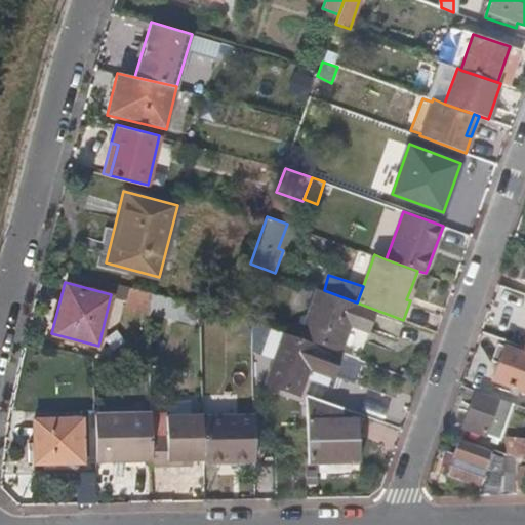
[(415,288),(411,287),(406,299),(410,300),(415,288)]
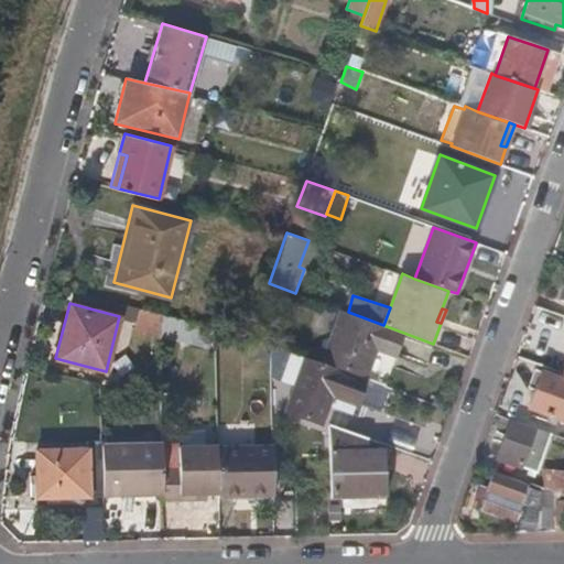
[(563,314),(552,310),(546,325),(548,325),(563,331),(563,314)]
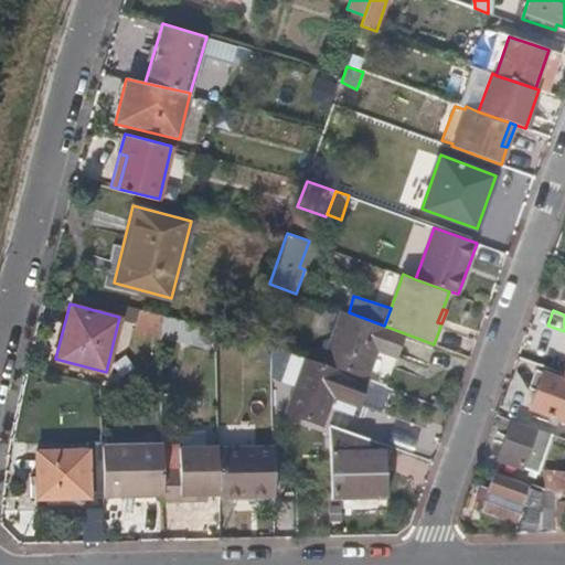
[(405,337),(340,312),(321,363),(366,380),(377,350),(397,358),(405,337)]
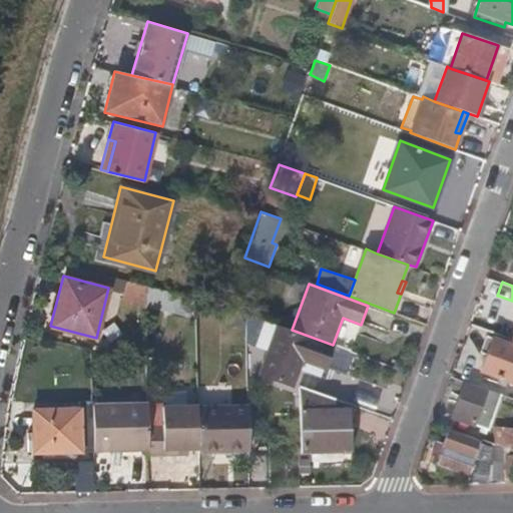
[(170,292),(144,286),(144,305),(166,311),(167,305),(170,292)]
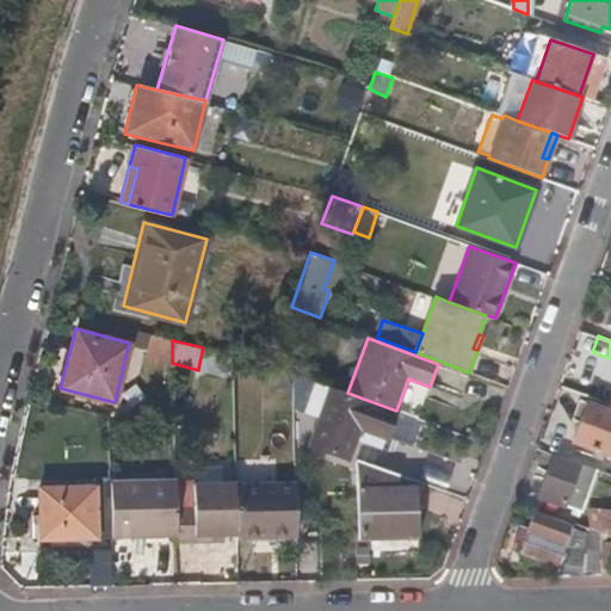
[(233,355),(203,347),(199,363),(228,369),(233,355)]
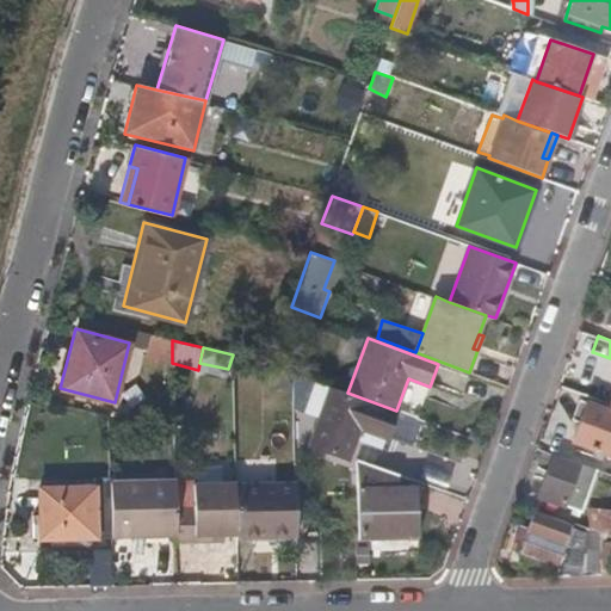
[(610,360),(610,358),(593,352),(581,387),(600,394),(610,360)]
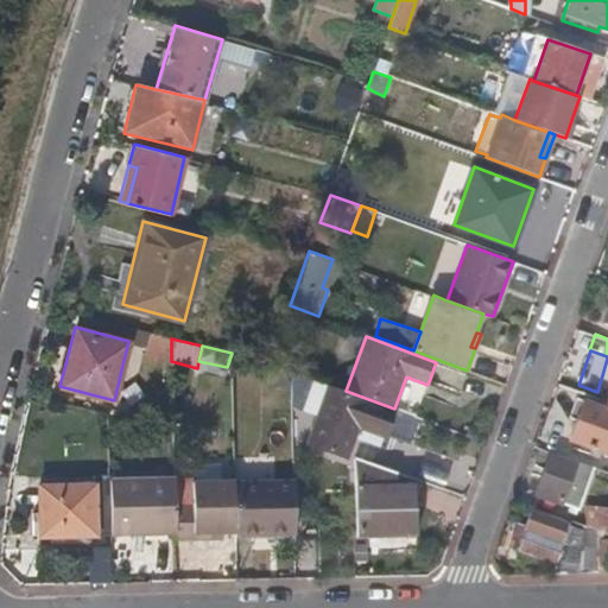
[(293,369),(292,373),(292,388),(292,399),(309,400),(315,379),(293,369)]
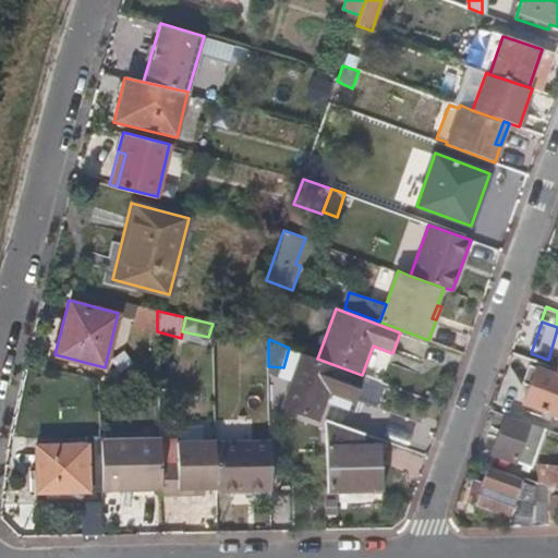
[(268,342),(250,341),(250,355),(268,356),(268,342)]
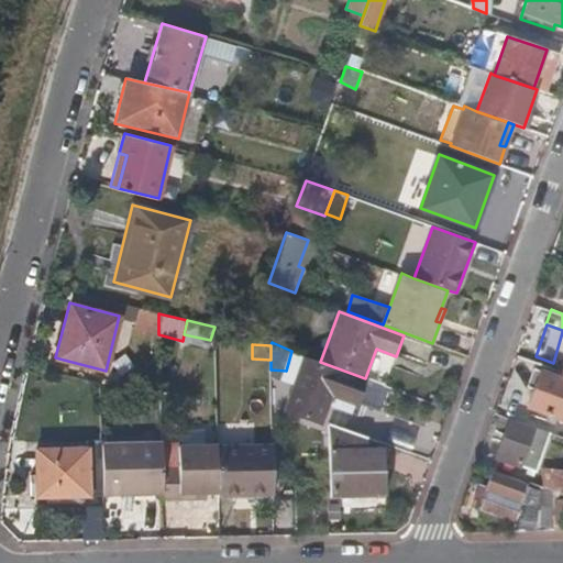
[(365,379),(304,356),(285,410),(322,423),(338,381),(362,389),(365,379)]
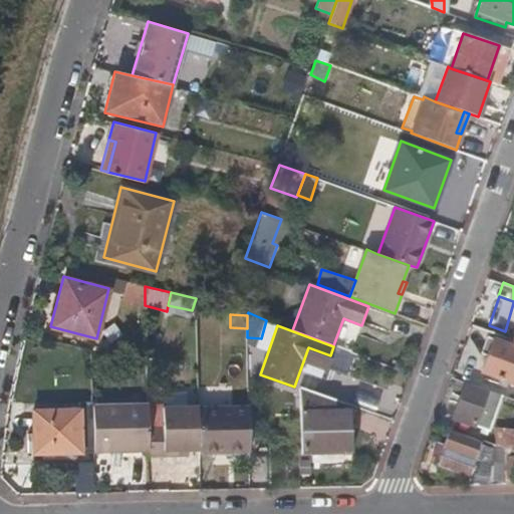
[(513,343),(494,336),(480,371),(513,383),(513,343)]
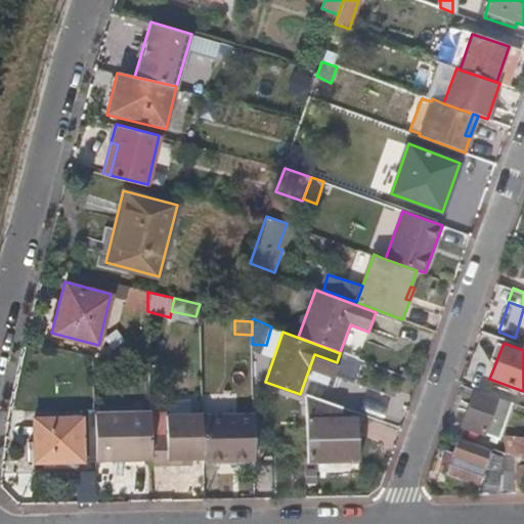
[(388,405),(341,389),(338,405),(342,406),(357,412),(383,421),(388,405)]
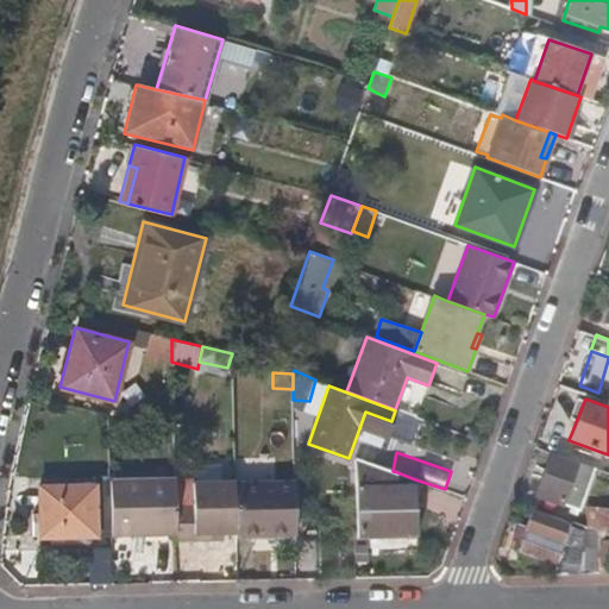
[(596,468),(552,452),(535,496),(564,506),(565,504),(581,509),(596,468)]
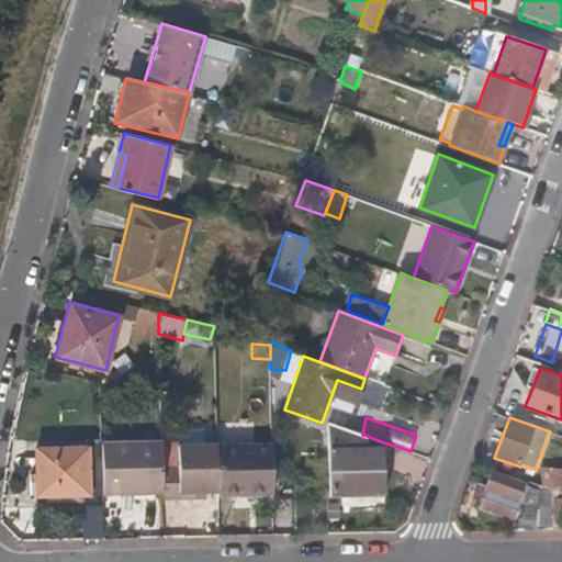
[(362,435),(328,423),(328,469),(332,469),(332,496),(385,495),(384,458),(367,458),(367,436),(362,435)]
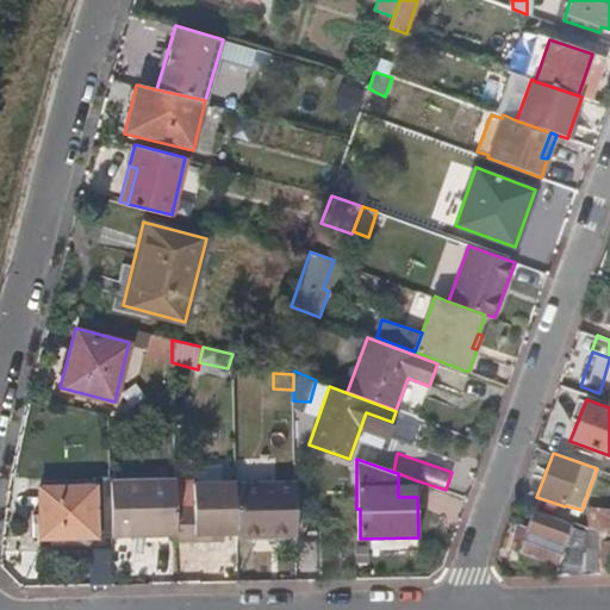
[(416,480),(398,473),(398,497),(417,497),(416,480)]
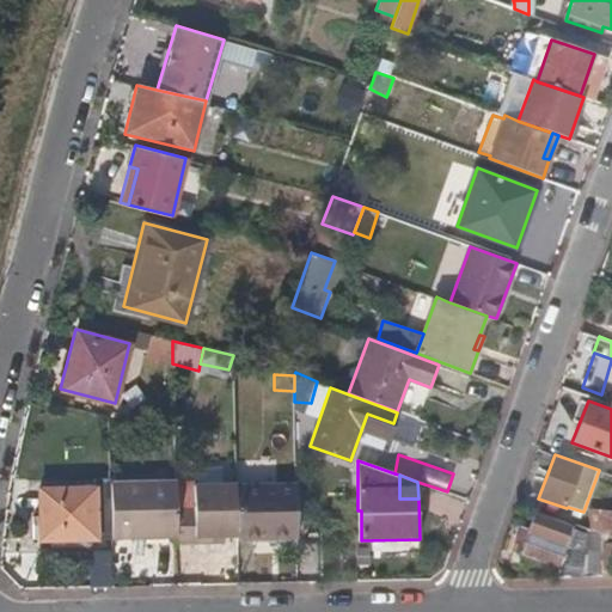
[(110,481),(110,487),(111,536),(111,537),(177,534),(176,506),(176,479),(110,481)]
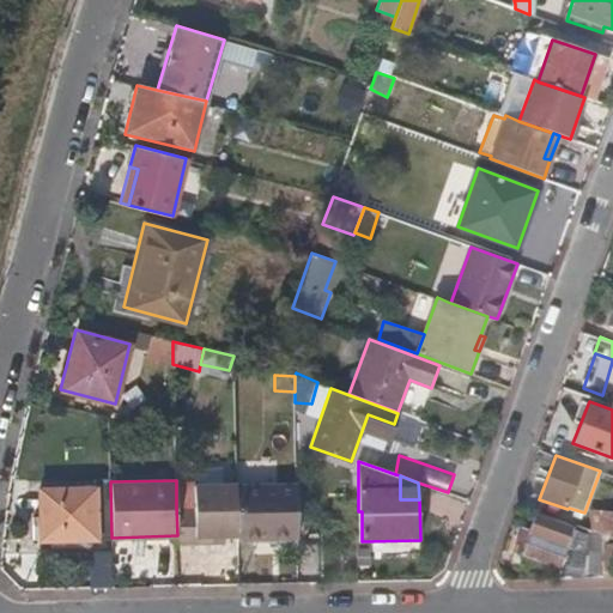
[(195,507),(176,507),(177,535),(177,542),(195,544),(195,536),(238,535),(237,485),(237,483),(194,484),(195,507)]
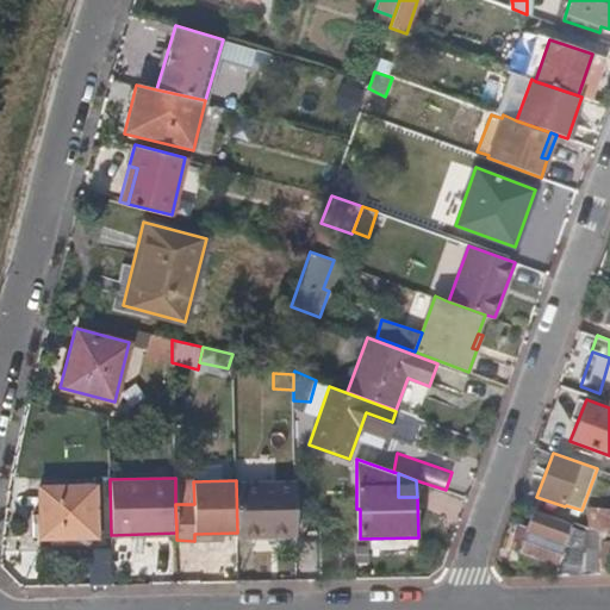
[(296,481),(236,483),(237,533),(237,536),(298,535),(296,481)]
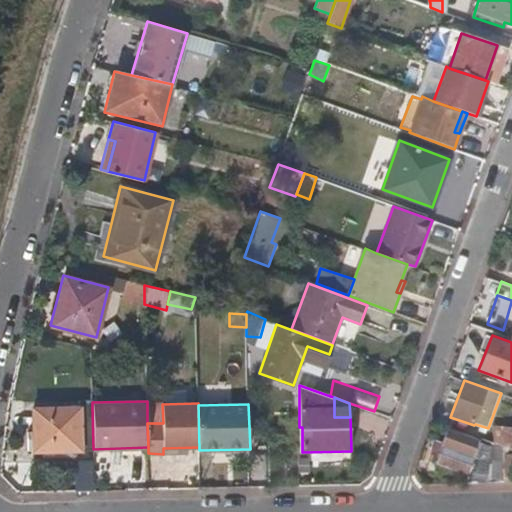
[(81,406),(30,408),(32,451),(42,451),(77,451),(82,451),(82,449),(93,448),(92,407),(81,408),(81,406)]
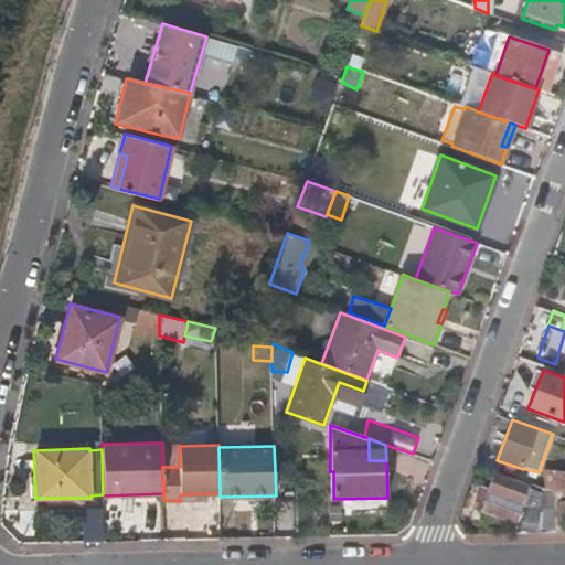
[(564,470),(543,469),(544,489),(564,496),(564,470)]
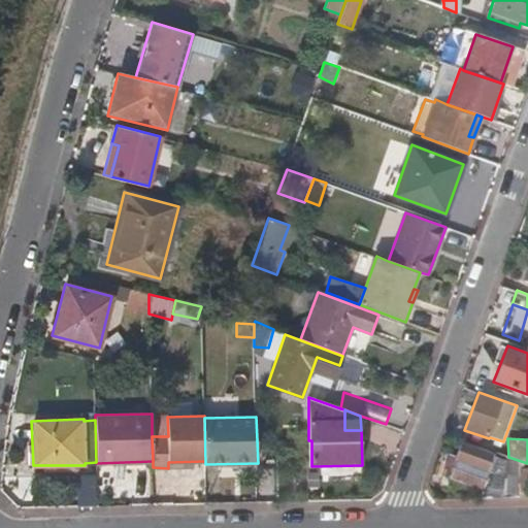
[(459,454),(455,465),(451,476),(484,489),(483,496),(527,494),(527,463),(508,457),(506,456),(506,458),(494,456),(495,452),(463,440),(459,454)]
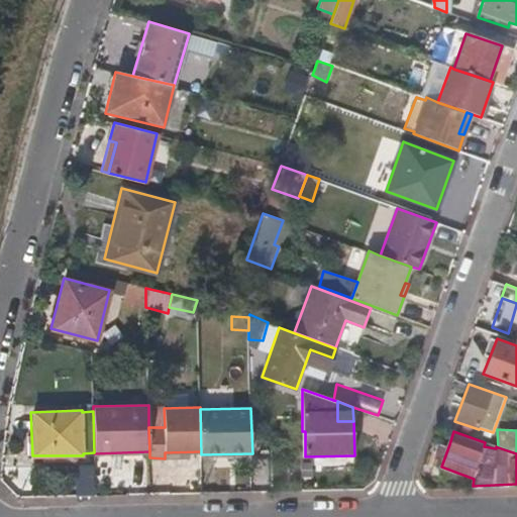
[(449,444),(441,442),(438,452),(445,455),(449,444)]
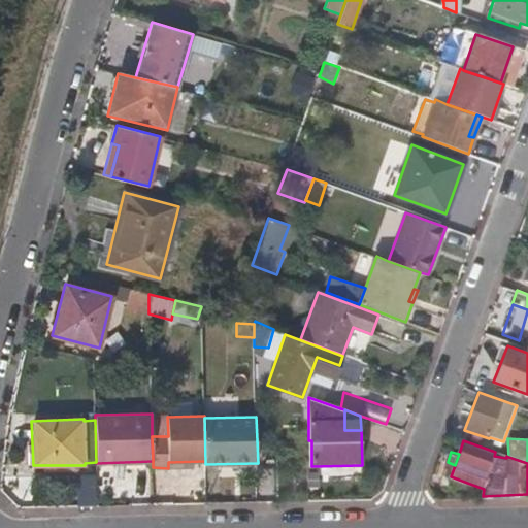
[(75,498),(92,498),(91,475),(74,476),(75,498)]
